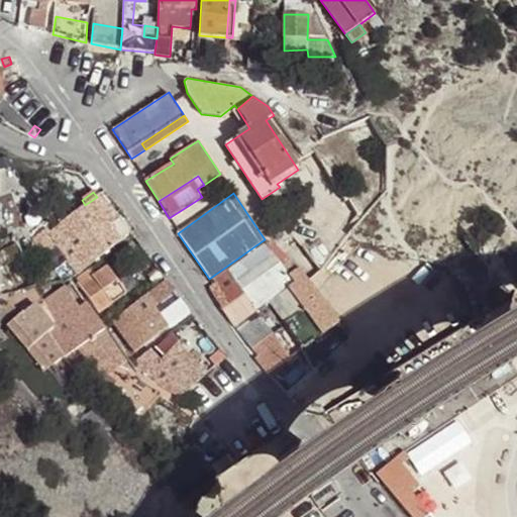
[(85,205),(41,238),(70,274),(125,232),(97,197),(85,205)]
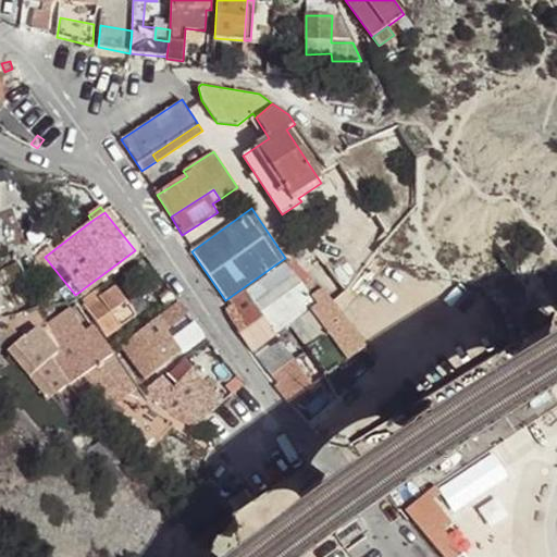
[(292,261),(287,262),(227,304),(231,308),(225,311),(232,323),(259,361),(281,344),(275,335),(291,324),(296,332),(332,302),(320,287),(319,288),(298,265),(292,261)]
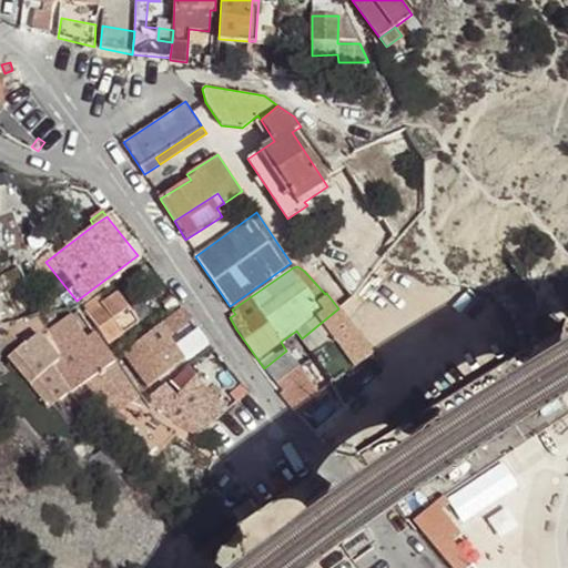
[(85,313),(109,343),(142,321),(133,307),(128,311),(117,294),(104,303),(99,296),(85,305),(89,310),(85,313)]
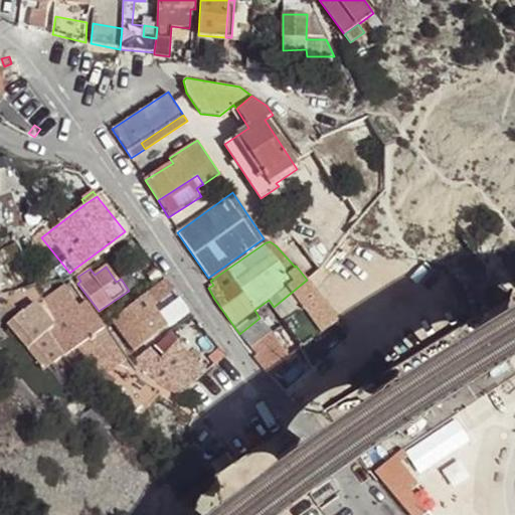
[(121,279),(129,291),(138,285),(129,273),(121,279)]
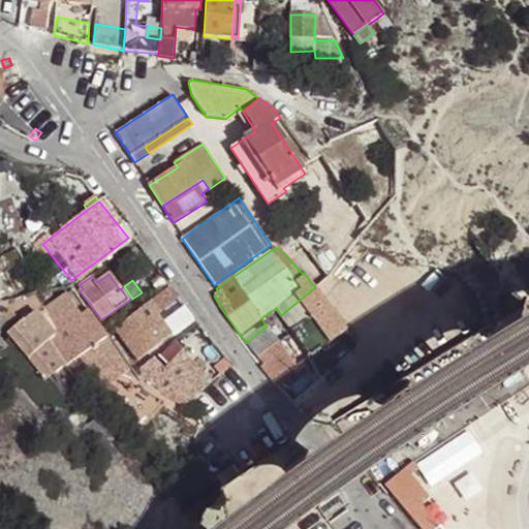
[(318,291),(315,287),(281,315),(303,346),(305,329),(315,300),(318,291)]
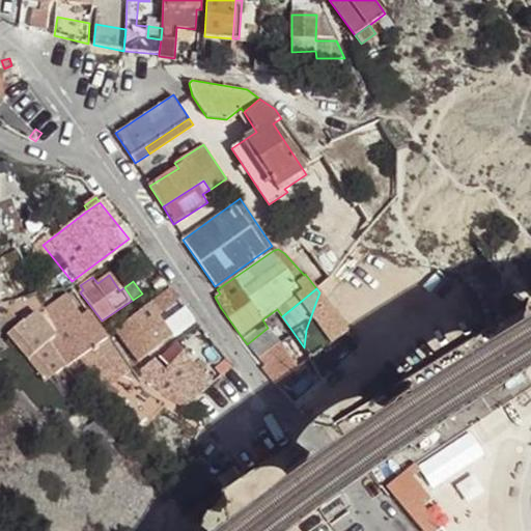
[(157,301),(166,314),(182,303),(173,290),(157,301)]
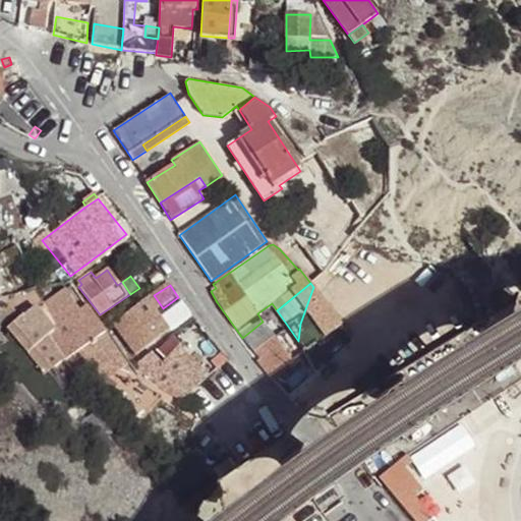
[(340,324),(313,287),(310,295),(300,324),(298,341),(304,350),(340,324)]
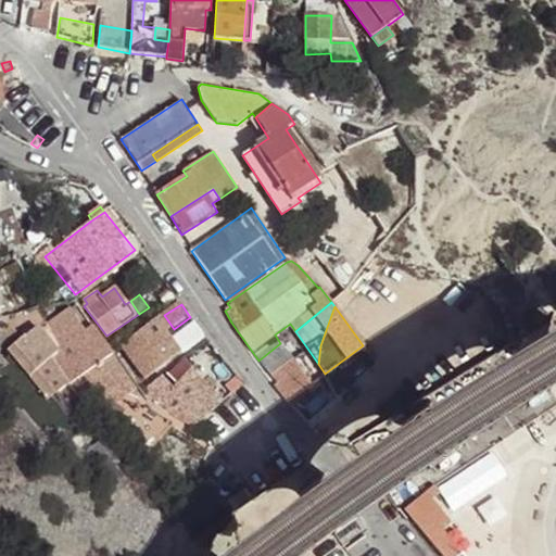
[(68,383),(91,416),(133,387),(91,327),(83,333),(67,311),(39,330),(57,352),(50,357),(68,383)]
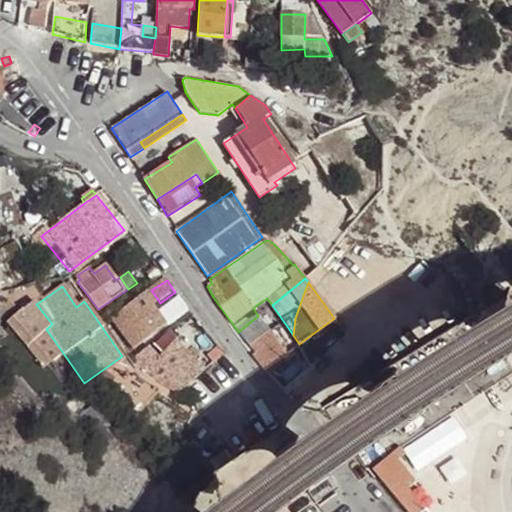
[(129,343),(132,348),(139,343),(161,328),(149,310),(153,307),(160,303),(151,290),(112,317),(129,343)]
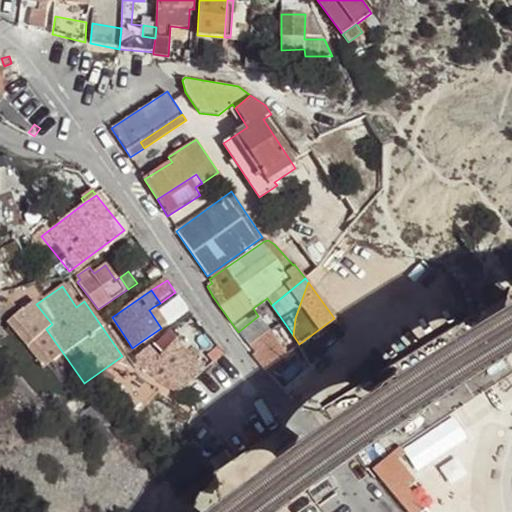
[(48,364),(63,353),(46,329),(52,324),(36,304),(35,301),(9,323),(28,347),(43,367),(48,364)]
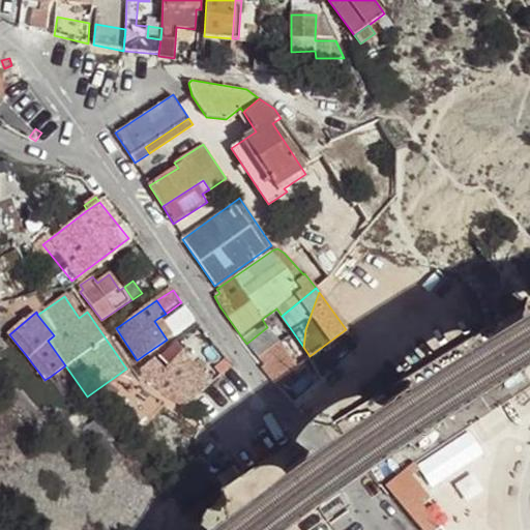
[(154,321),(167,340),(172,337),(158,318),(154,321)]
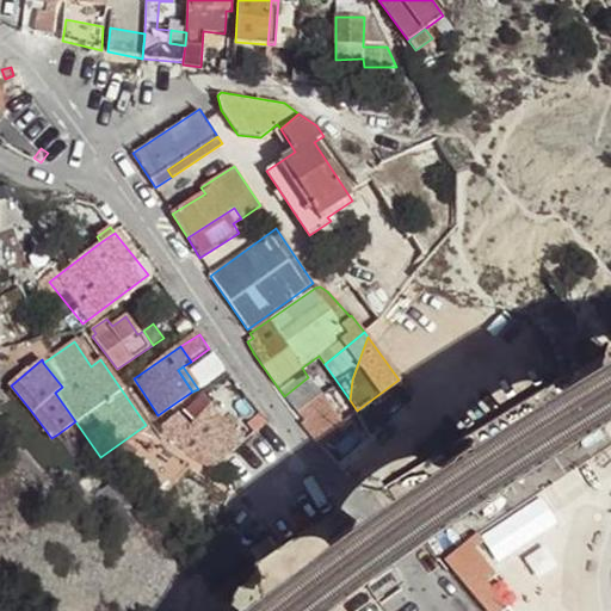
[(304,421),(301,425),(315,443),(340,423),(308,377),(284,396),(304,421)]
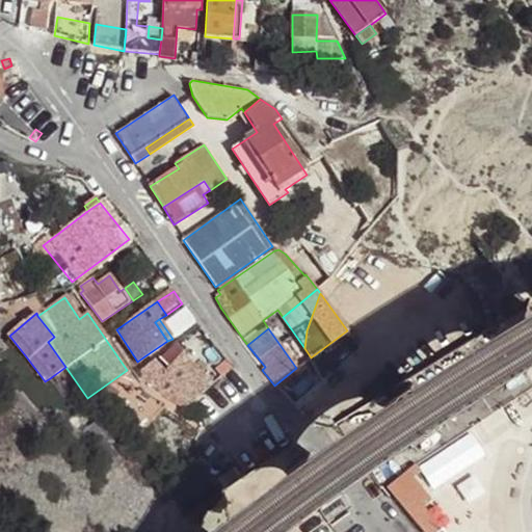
[(214,384),(184,355),(177,363),(206,391),(214,384)]
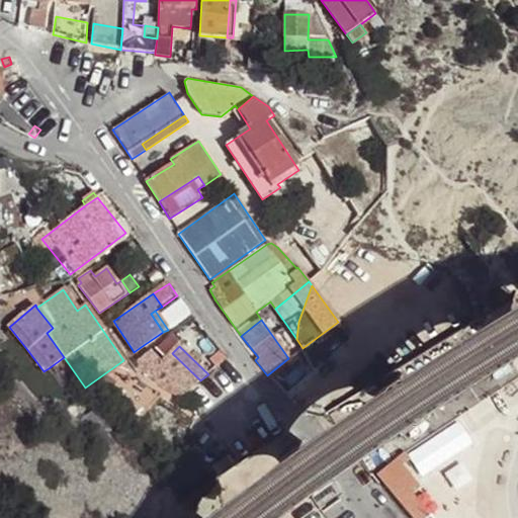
[(132,364),(145,354),(141,347),(134,352),(131,347),(123,351),(132,364)]
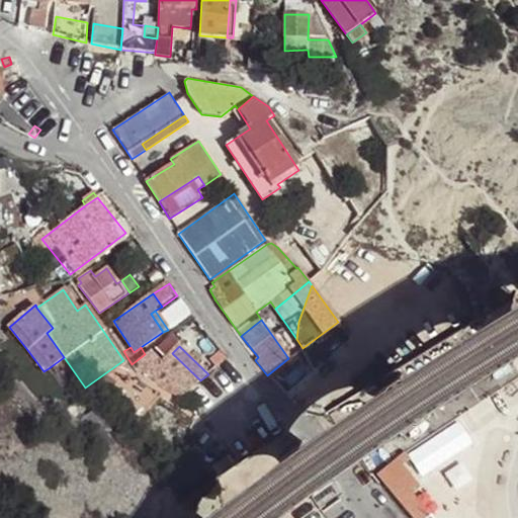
[(145,354),(132,364),(139,372),(144,376),(160,358),(152,349),(145,354)]
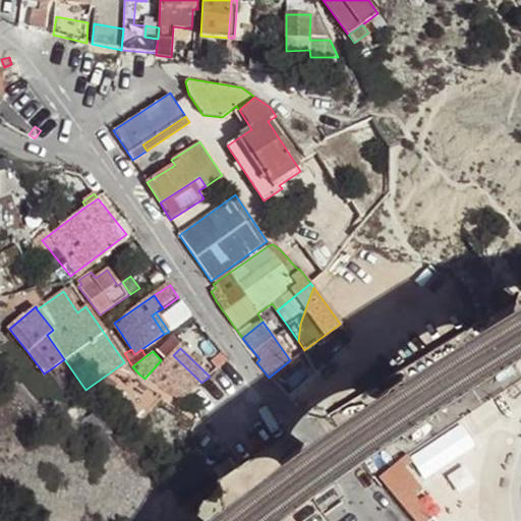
[(56,381),(49,370),(44,373),(29,353),(22,357),(46,388),(56,381)]
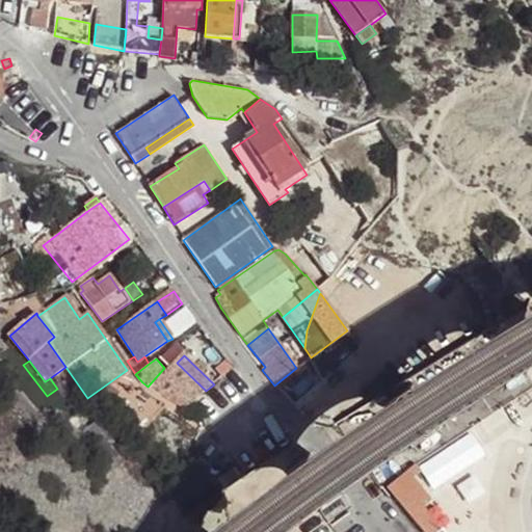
[(185,409),(206,391),(177,363),(176,362),(165,372),(166,374),(152,389),(185,409)]
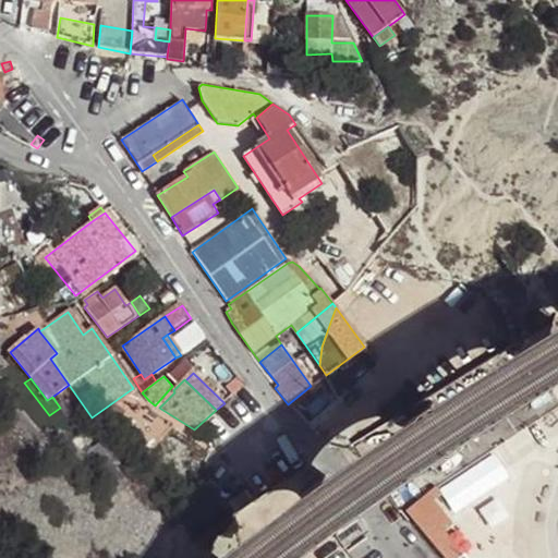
[(227,501),(233,511),(251,499),(244,489),(227,501)]
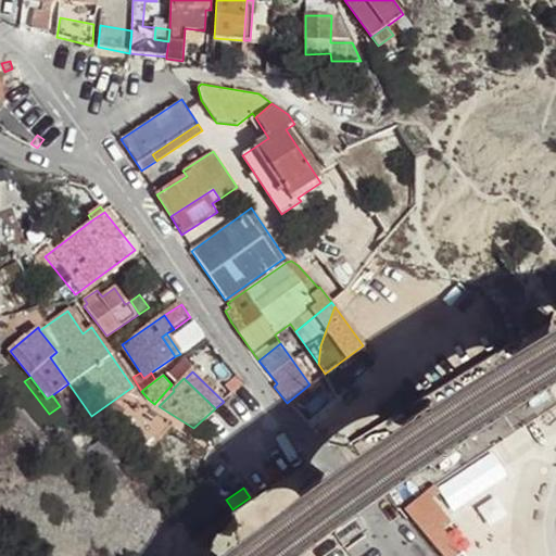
[(401,515),(434,555),(453,555),(455,555),(436,531),(445,522),(424,495),(401,515)]
